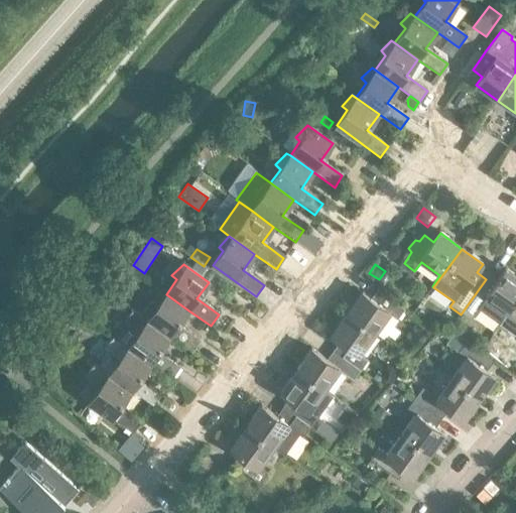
[(507,313),(515,300),(515,277),(506,270),(495,286),(486,279),(461,314),(472,322),(480,310),(500,324),(507,313)]
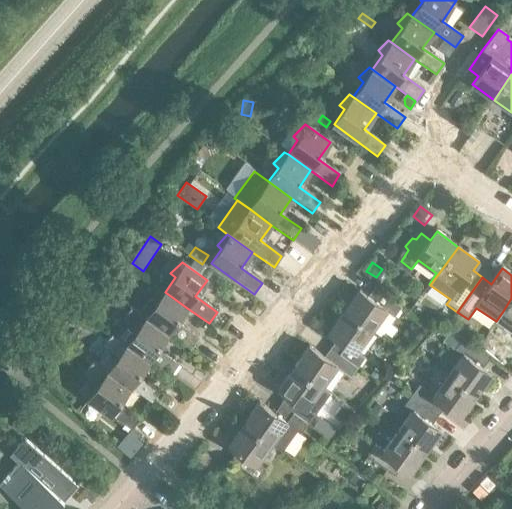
[(359,292),(344,313),(371,333),(386,313),(394,318),(401,308),(374,288),(367,298),(359,292)]
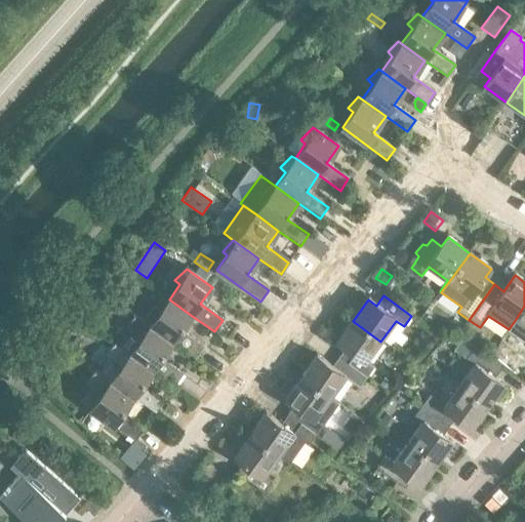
[(159,314),(150,327),(172,345),(195,360),(203,348),(180,332),(192,316),(169,299),(166,297),(155,309),(159,314)]
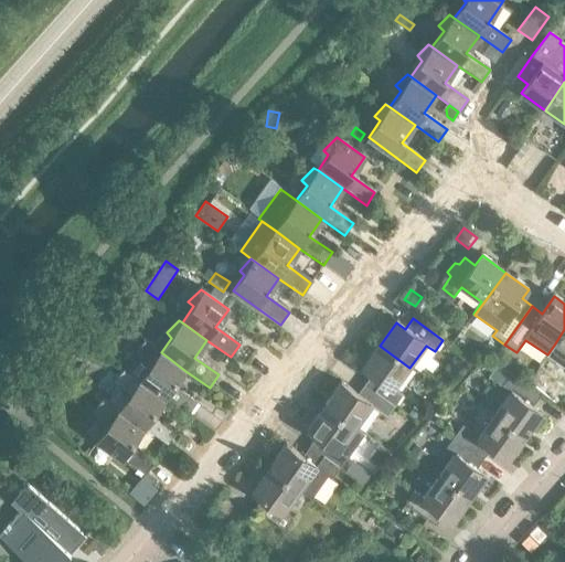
[(564,329),(555,343),(564,350),(564,329)]
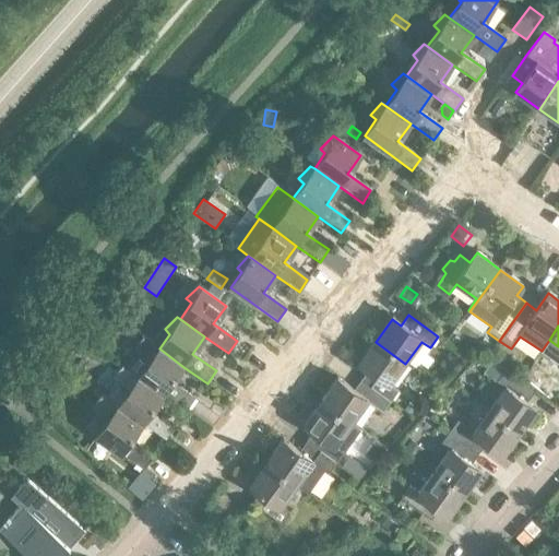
[(159,349),(143,338),(133,349),(139,354),(128,368),(123,365),(122,366),(163,397),(187,413),(195,401),(171,383),(183,367),(159,349)]
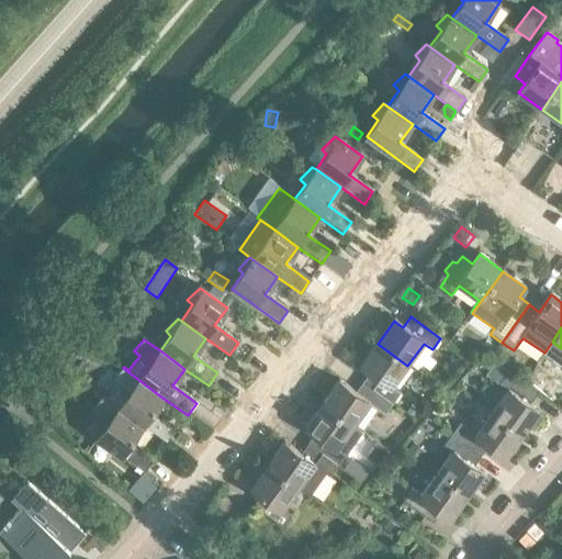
[(251,350),(240,343),(233,354),(244,361),(251,350)]
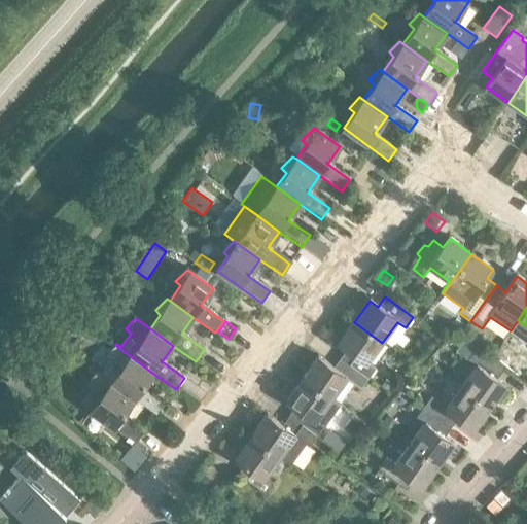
[(382,343),(354,322),(338,345),(347,351),(341,360),(367,380),(376,370),(367,363),(382,343)]
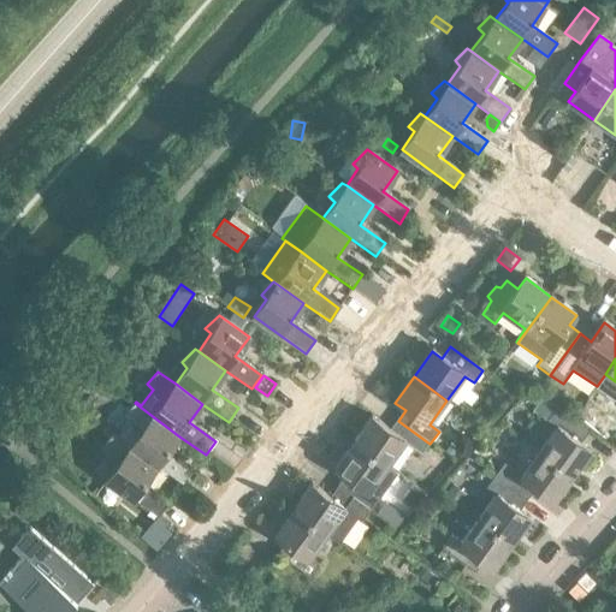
[(546,421),(555,406),(542,398),(533,411),(546,421)]
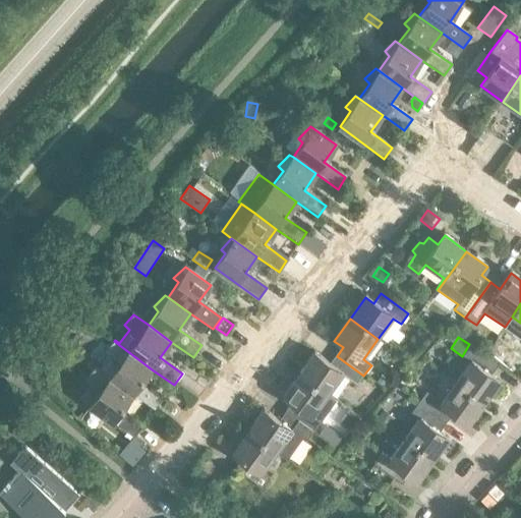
[(152,369),(114,341),(104,351),(109,356),(99,369),(96,366),(94,368),(132,397),(154,412),(162,401),(141,385),(152,369)]
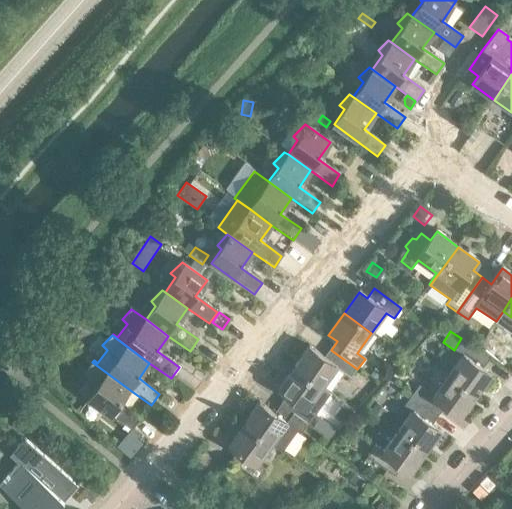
[(463,357),(448,378),(475,397),(491,375),(483,370),(489,361),(462,341),(455,351),(463,357)]
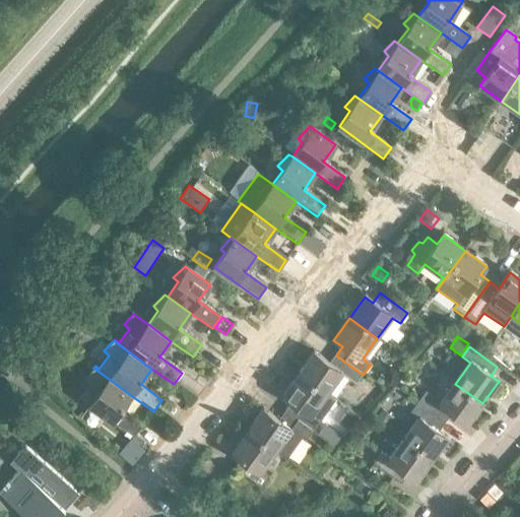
[(314,353),(299,375),(327,395),(341,375),(355,385),(363,375),(336,356),(330,365),(314,353)]
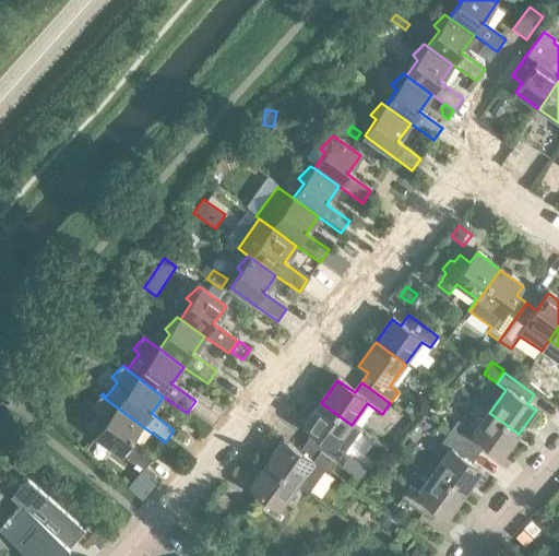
[(142,426),(100,395),(91,406),(96,412),(83,429),(144,472),(153,460),(129,444),(142,426)]
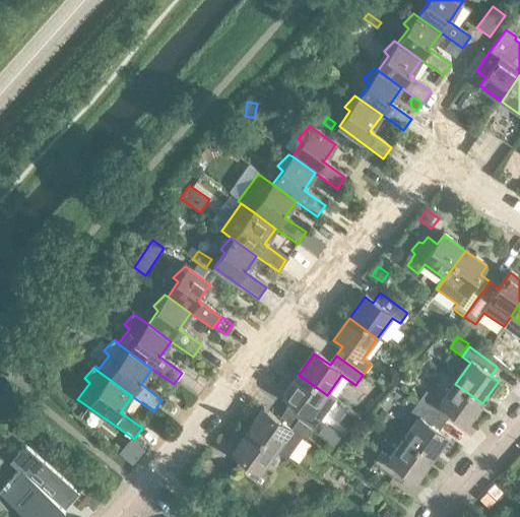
[(327,395),(299,375),(282,397),(291,403),(285,412),(312,432),(319,422),(312,416),(327,395)]
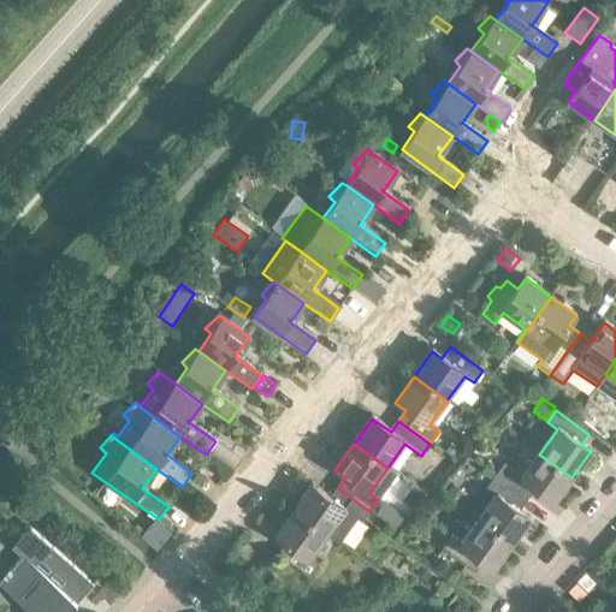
[(456,451),(450,446),(445,452),(451,457),(456,451)]
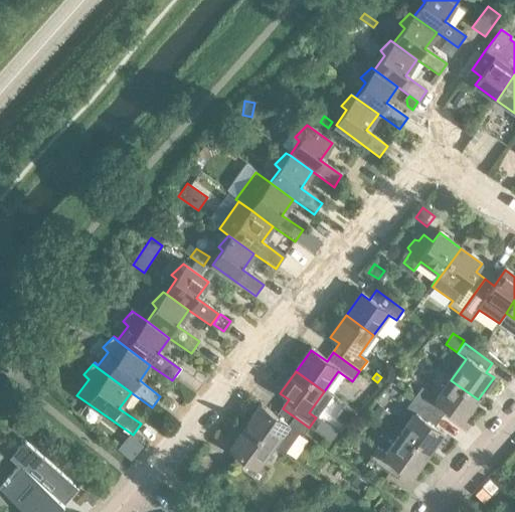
[(421,389),(414,400),(441,419),(448,410),(463,420),(478,399),(451,380),(436,399),(421,389)]
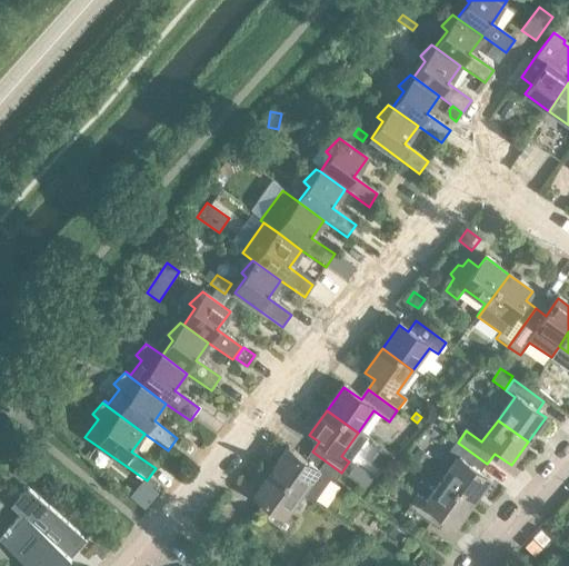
[(458,459),(442,482),(472,504),(489,480),(480,474),(487,464),(458,443),(449,454),(458,459)]
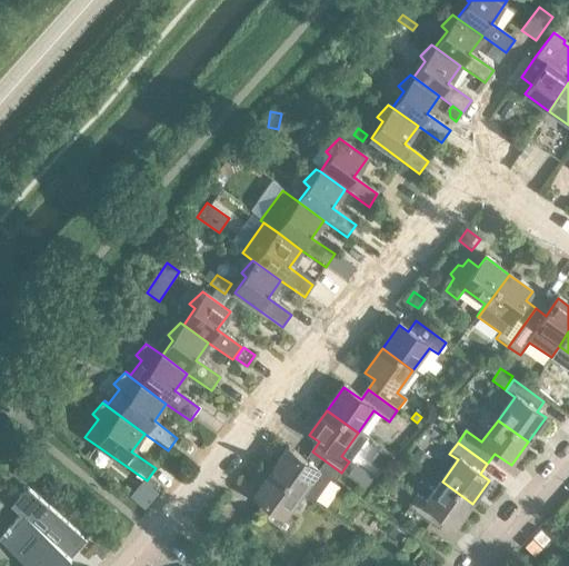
[(426,465),(431,457),(418,448),(412,456),(426,465)]
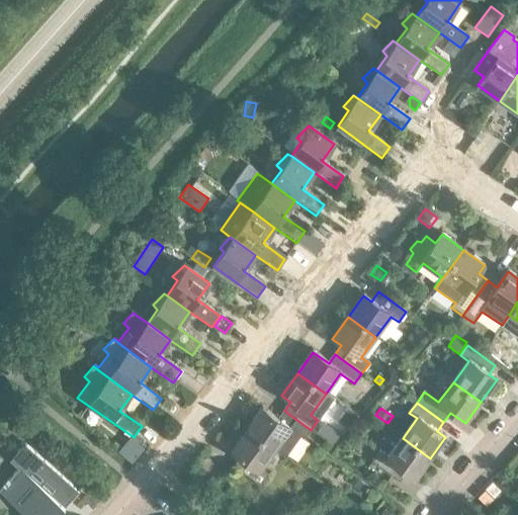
[(247,430),(275,450),(285,457),(298,438),(303,441),(311,430),(284,411),(277,420),(262,409),(247,430)]
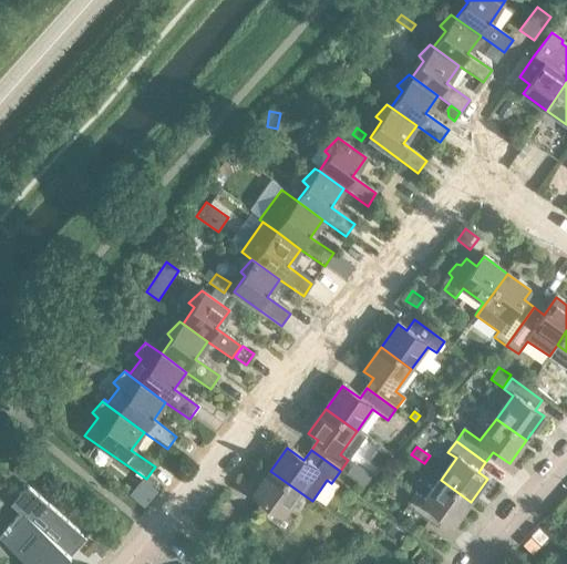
[(373,475),(354,462),(347,473),(364,486),(373,475)]
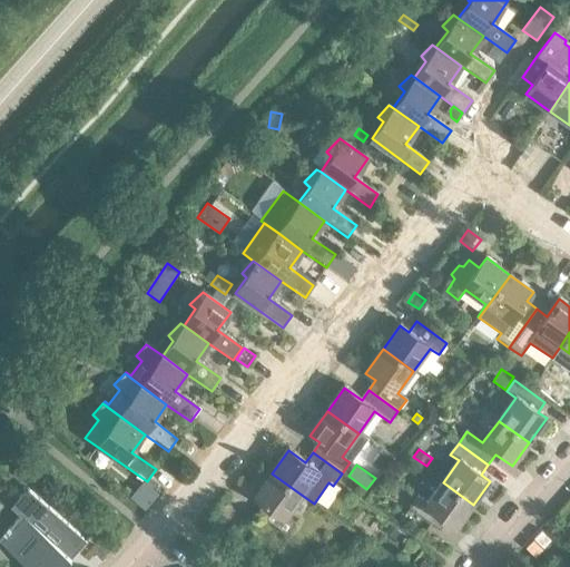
[(303,496),(272,473),(254,498),(264,506),(257,516),(287,537),(295,526),(286,519),(303,496)]
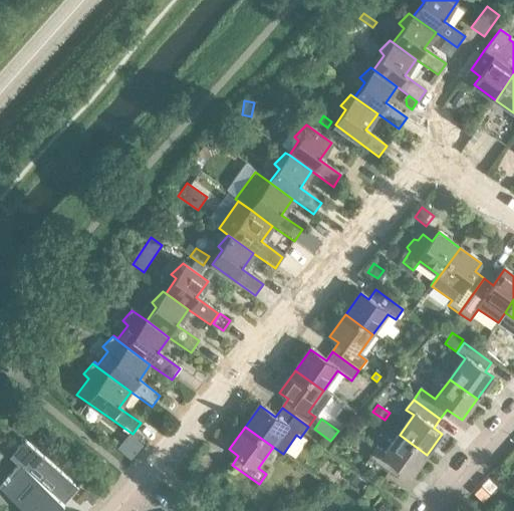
[(131,462),(143,447),(137,442),(139,439),(131,433),(116,450),(131,462)]
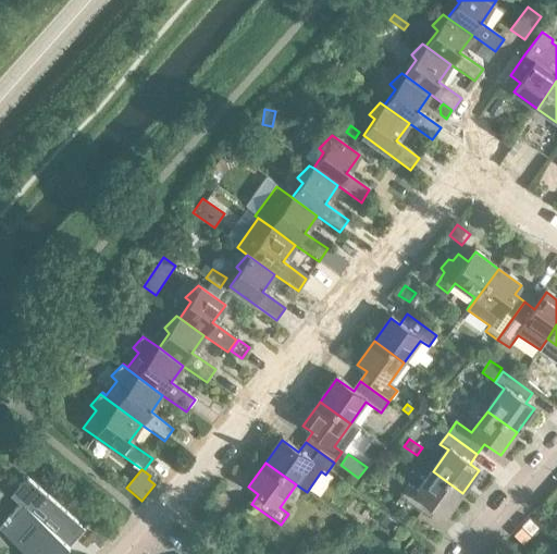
[(408,488),(399,499),(429,520),(435,511),(445,517),(462,493),(433,471),(417,494),(408,488)]
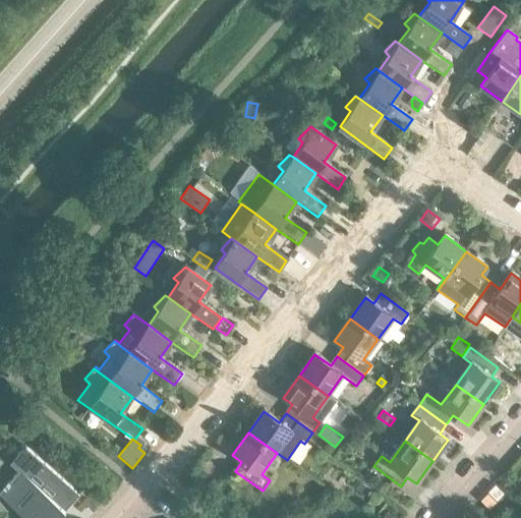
[(59,517),(78,497),(25,449),(11,465),(19,473),(0,494),(0,495),(25,517),(59,517)]
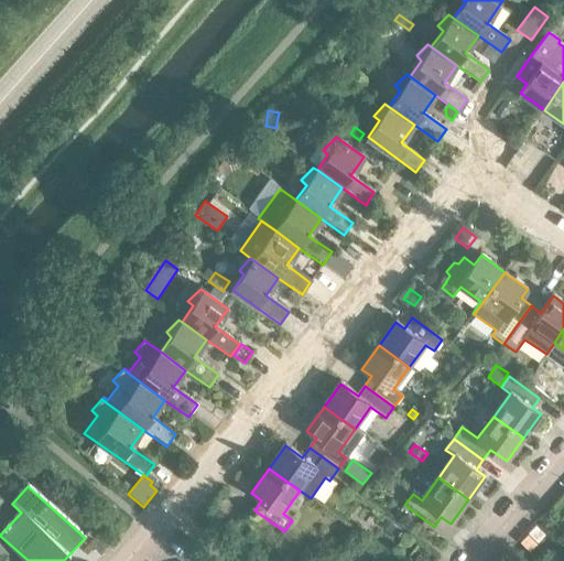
[(386,522),(380,529),(392,538),(397,530),(386,522)]
